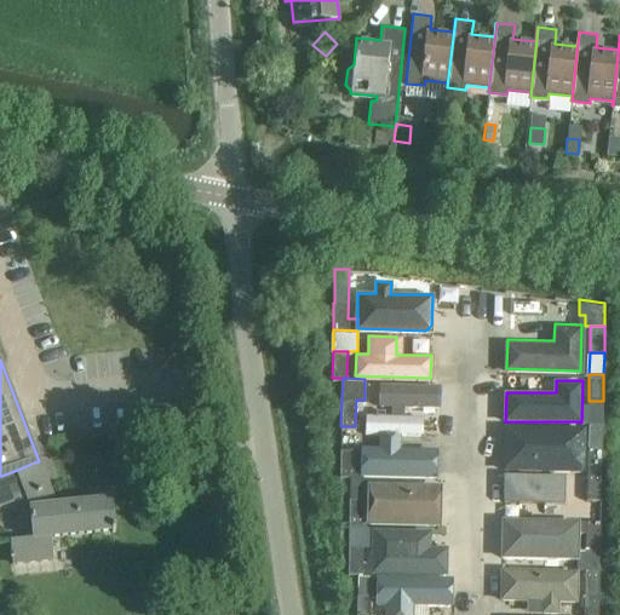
[(403,412),(405,404),(437,406),(438,385),(382,384),(380,404),(392,404),(391,412),(403,412)]
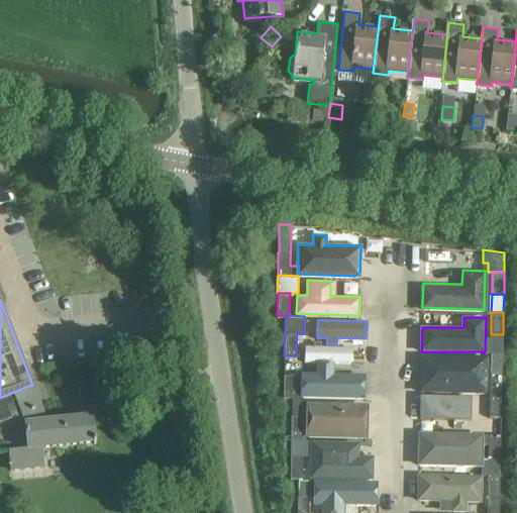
[(486,334),(485,352),(502,352),(503,334),(491,334),(486,334)]
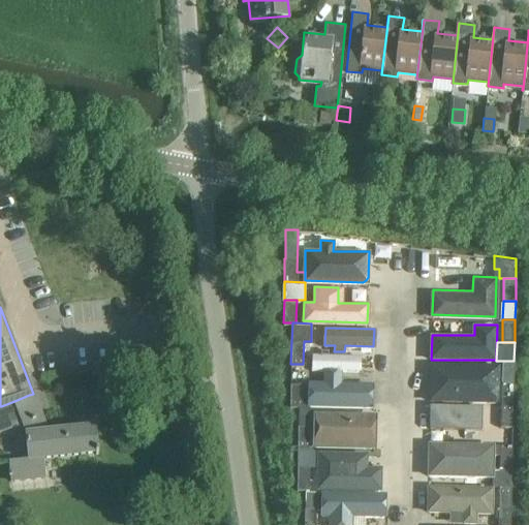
[(312,365),(312,368),(359,369),(359,366),(360,354),(329,353),(329,349),(322,349),(322,353),(313,352),(312,365)]
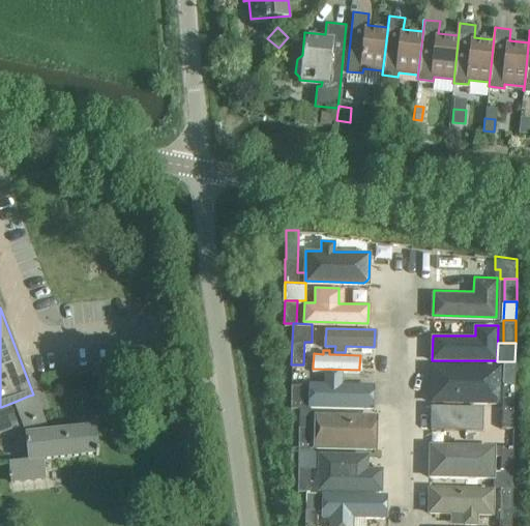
[(502,384),(501,403),(513,403),(513,384),(514,384),(514,361),(502,361),(502,384)]
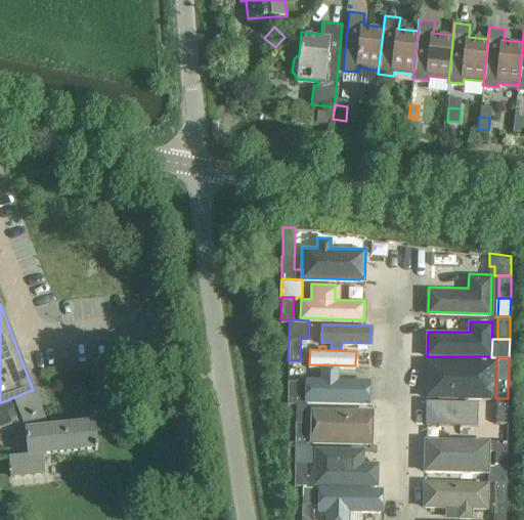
[(427,361),(426,395),(492,396),(493,362),(427,361)]
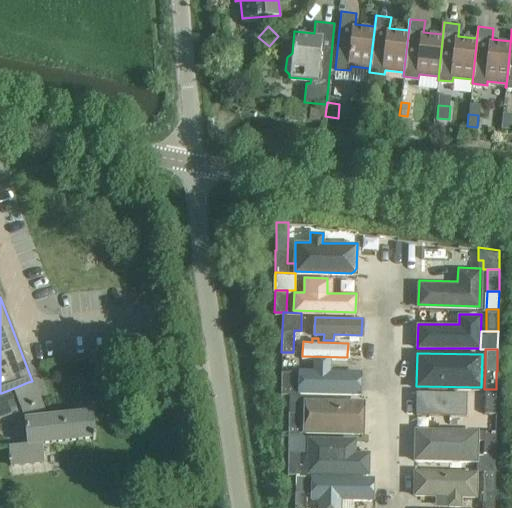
[(330,359),(315,358),(314,370),(299,370),(299,391),(360,392),(360,371),(329,370),(330,359)]
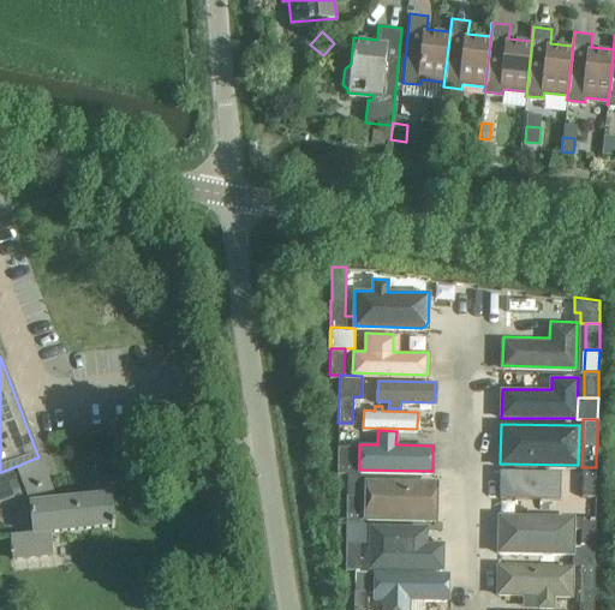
[(136,443),(121,446),(127,470),(141,466),(136,443)]
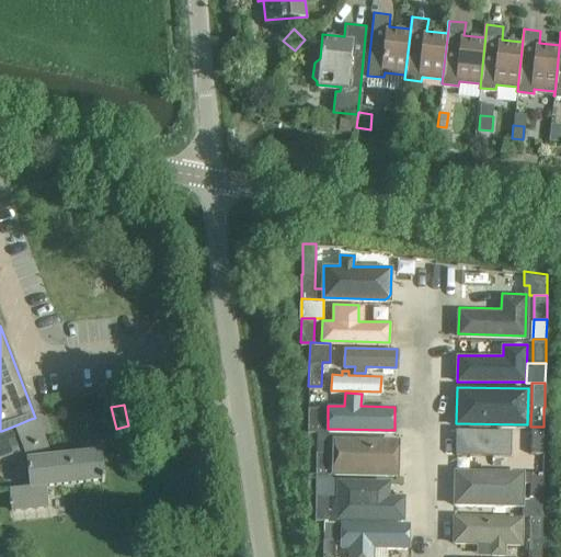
[(317,430),(320,430),(321,406),(308,406),(307,430),(317,430)]
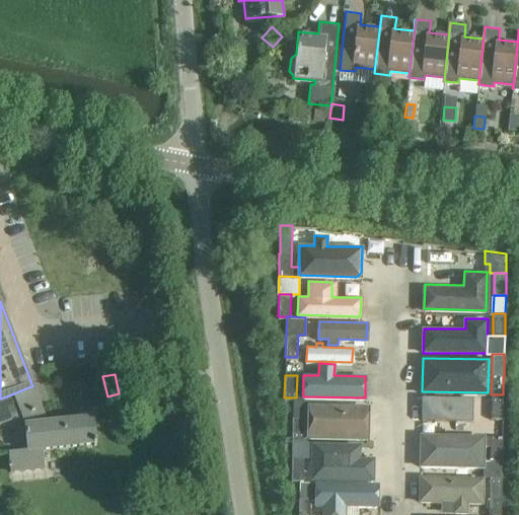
[(27,448),(9,449),(10,468),(44,465),(43,446),(95,441),(93,418),(50,421),(42,422),(28,387),(14,393),(18,403),(22,414),(26,424),(24,424),(27,448)]
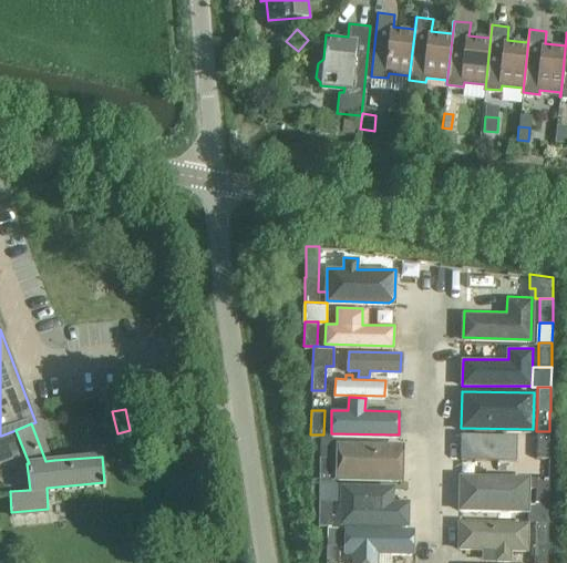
[(20,441),(16,430),(1,436),(6,447),(20,441)]
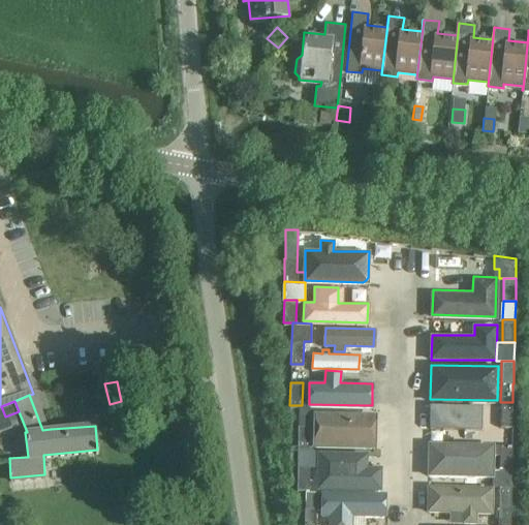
[(430,402),(429,426),(480,427),(481,403),(430,402)]
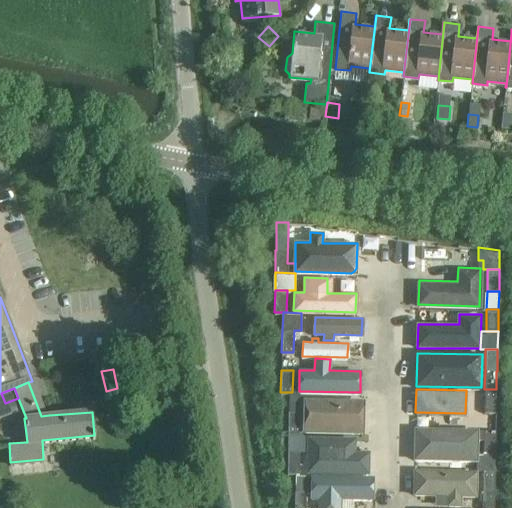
[(496,389),(484,389),(484,411),(496,411),(496,389)]
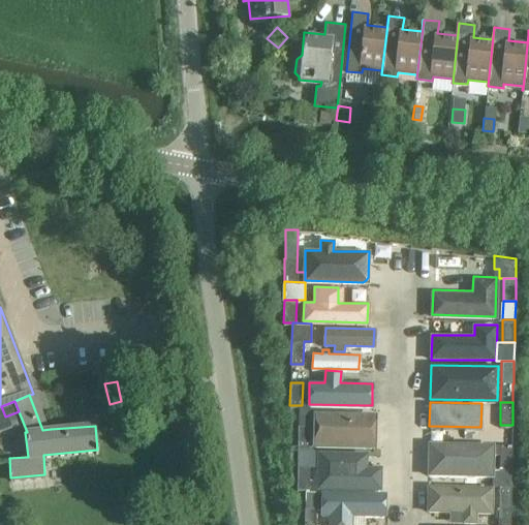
[(299,424),(298,424),(298,446),(309,446),(310,424),(310,405),(302,405),(299,405),(299,424)]
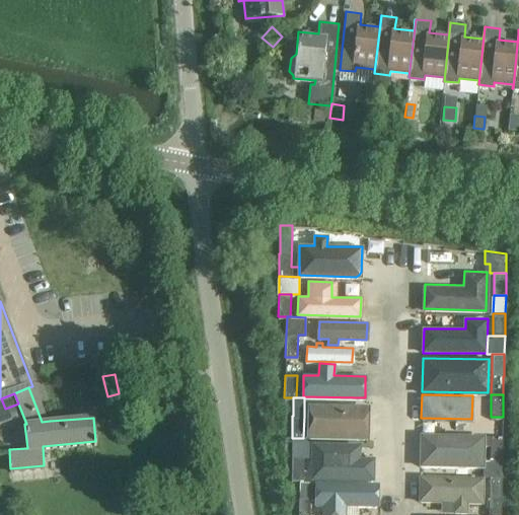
[(308,436),(367,437),(368,407),(332,406),(323,406),(309,406),(308,436)]
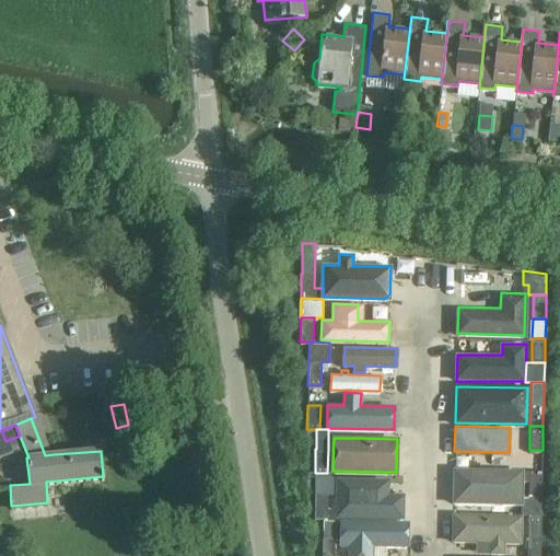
[(528,479),(528,494),(541,494),(543,470),(541,470),(522,468),(522,479),(528,479)]
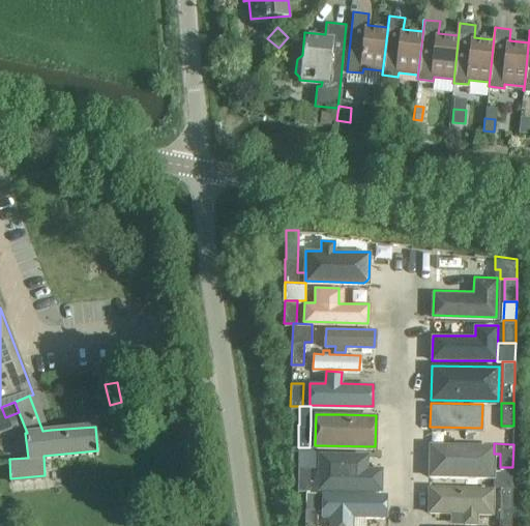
[(431,444),(430,474),(493,475),(494,445),(431,444)]
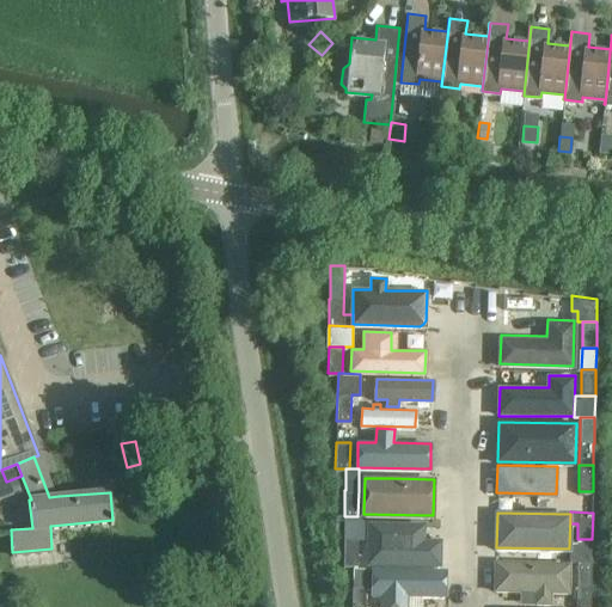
[(344,516),(343,539),(357,539),(368,538),(368,521),(357,516),(344,516)]
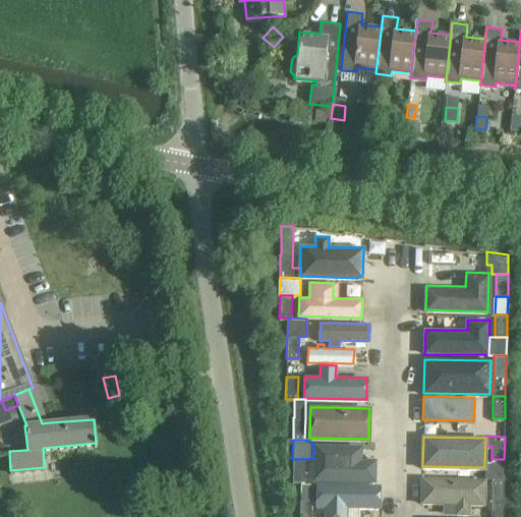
[(313,458),(312,479),(374,480),(374,460),(359,460),(359,445),(313,444),(313,458)]
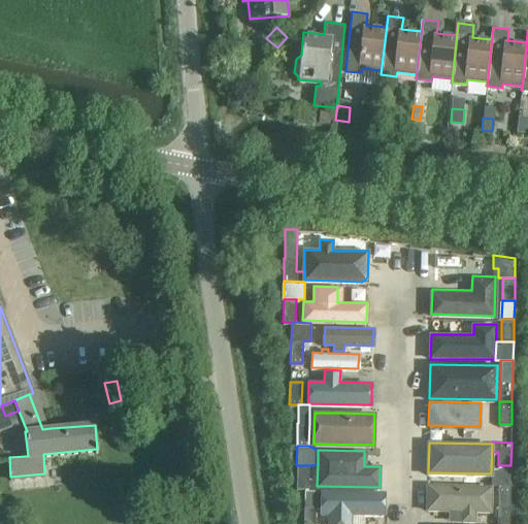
[(304,487),(308,487),(308,465),(296,465),(296,487),(304,487)]
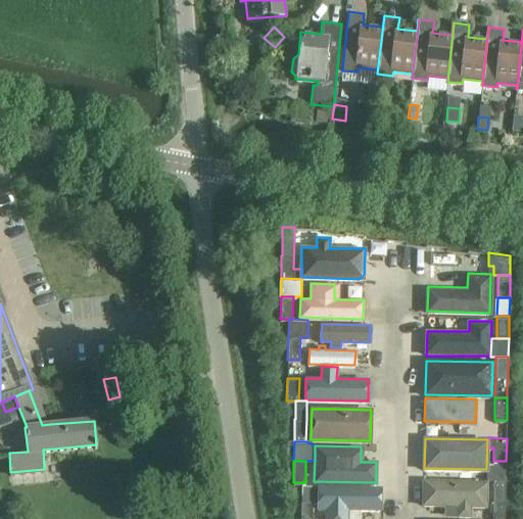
[(505,479),(493,479),(492,518),(504,518),(506,479),(505,479)]
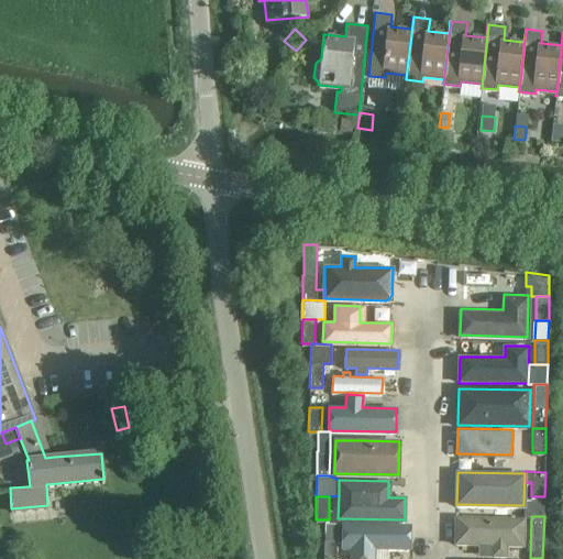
[(523,519),(456,518),(456,543),(478,543),(494,544),(494,554),(506,555),(506,544),(522,544),(523,519)]
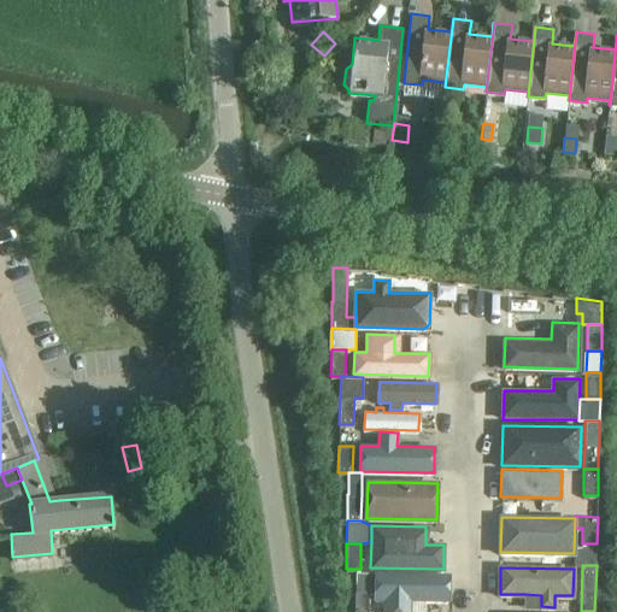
[(357,571),(357,590),(369,590),(375,590),(375,571),(357,571)]
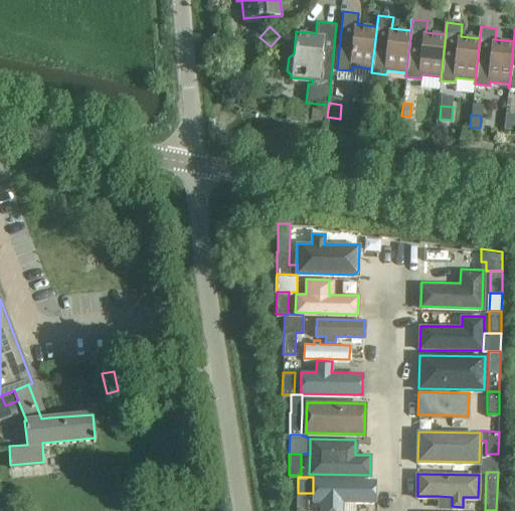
[(375,498),(375,480),(314,479),(313,500),(321,500),(321,510),(342,510),(342,500),(372,501),(375,498)]
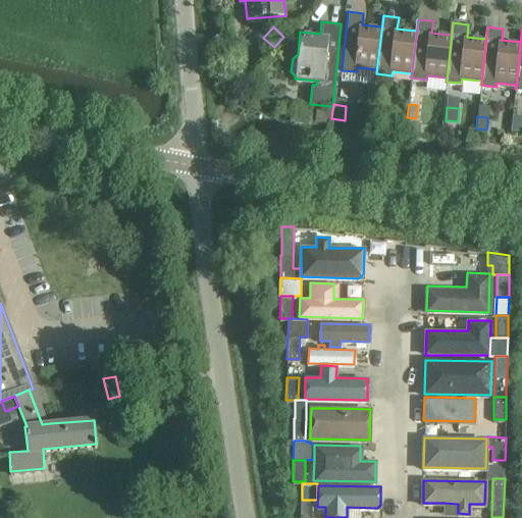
[(311,517),(312,500),(301,500),(300,500),(300,517),(311,517)]
